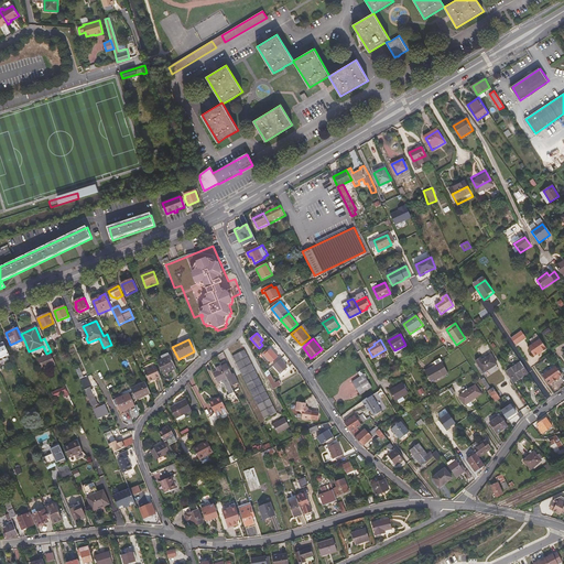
[(541,339),(530,348),(535,357),(539,355),(542,353),(542,354),(548,349),(541,339)]
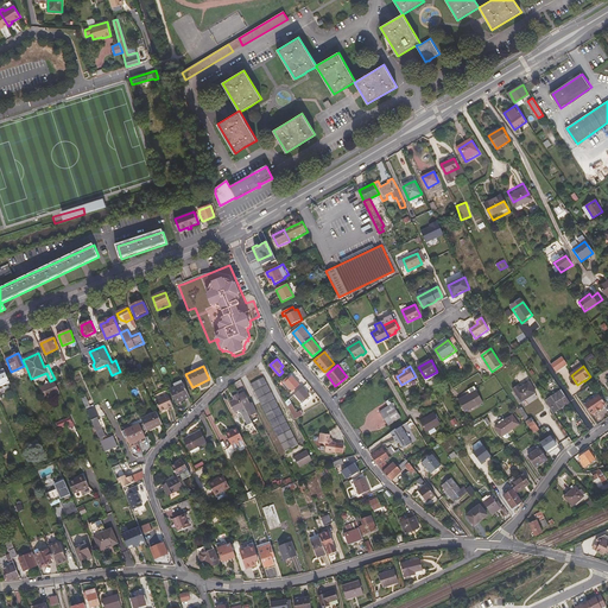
[(0,386),(10,382),(10,381),(5,369),(0,371),(0,386)]
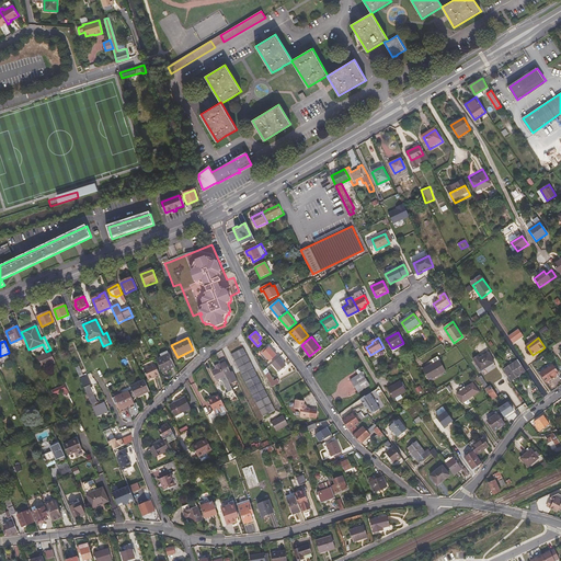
[(231,353),(264,415),(275,410),(242,347),(231,353)]
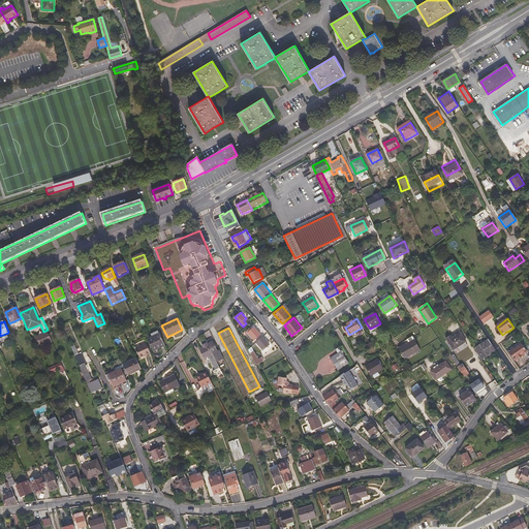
[(254,328),(248,333),(254,340),(256,343),(262,338),(254,328)]
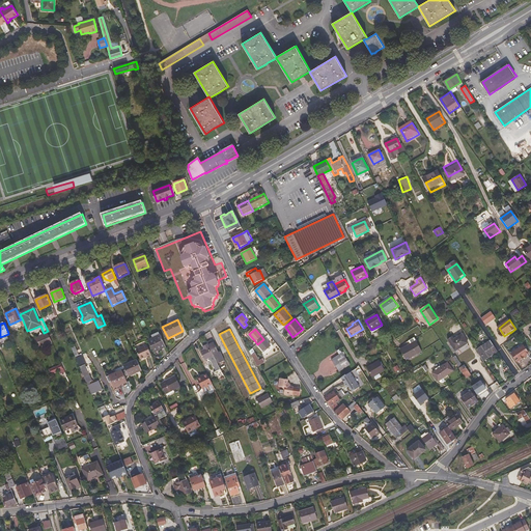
[(452,337),(448,339),(455,351),(468,342),(462,333),(453,339),(452,337)]
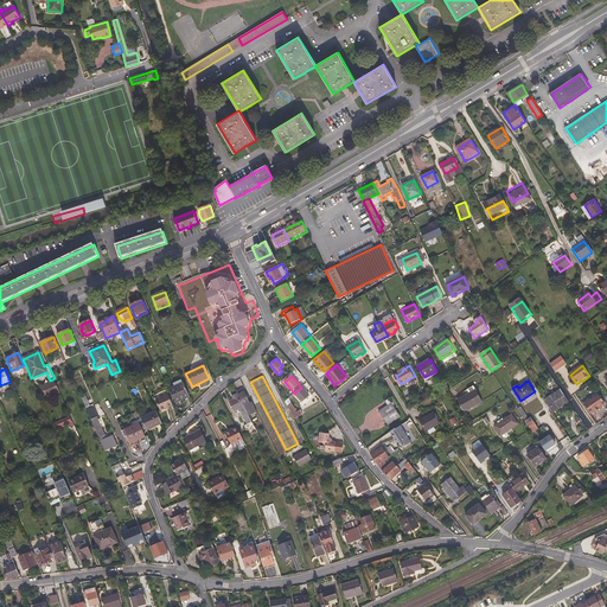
[(181,401),(190,396),(183,382),(171,388),(177,401),(180,398),(181,401)]
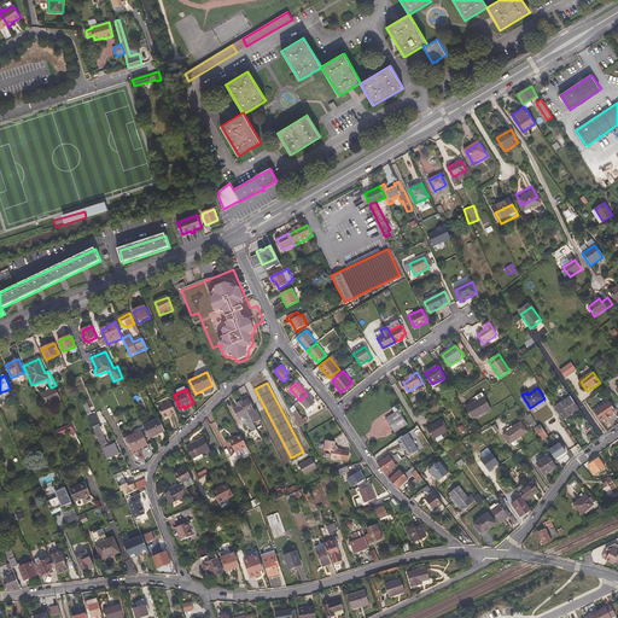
[(40,397),(42,402),(56,396),(53,391),(40,397)]
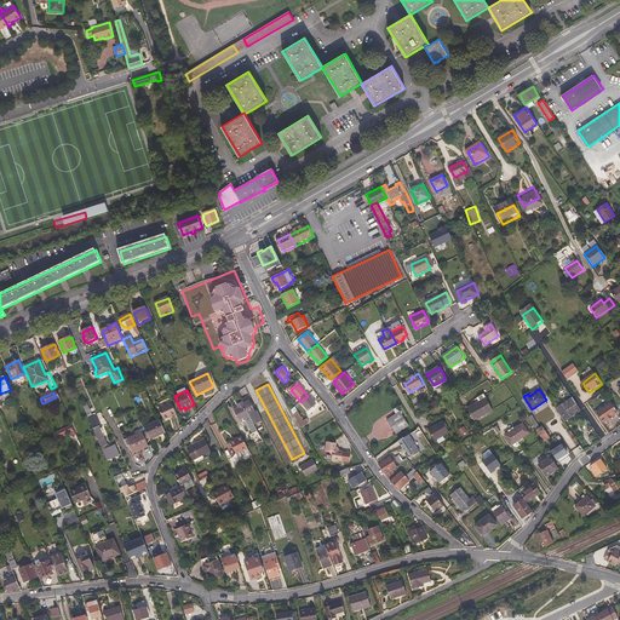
[(475,420),(493,411),(486,399),(483,395),(477,399),(480,402),(468,409),(475,420)]
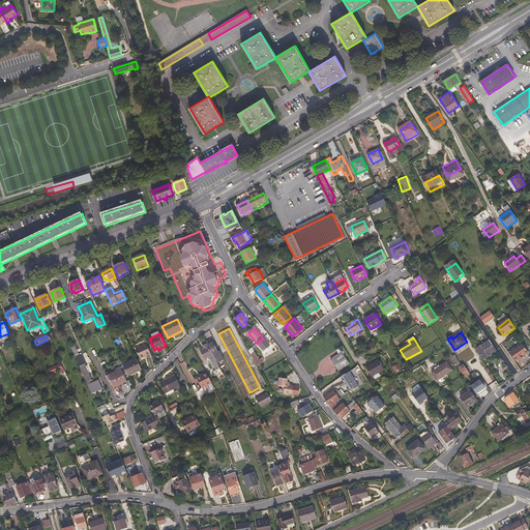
[(269,346),(263,339),(257,344),(263,351),(269,346)]
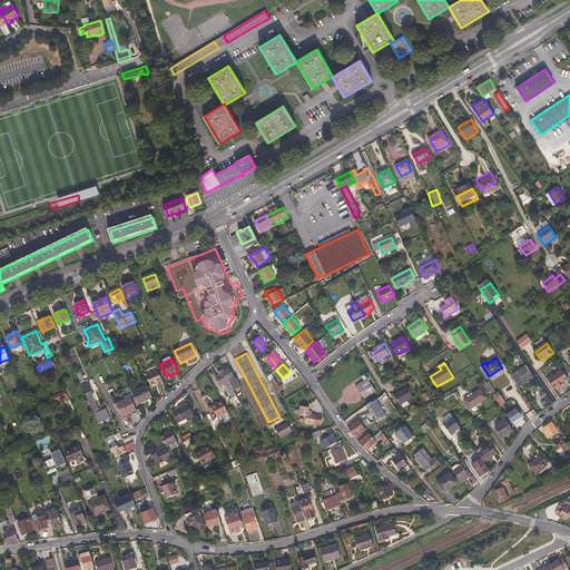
[(533,376),(526,364),(520,369),(523,373),(524,372),(529,379),(529,380),(533,376)]
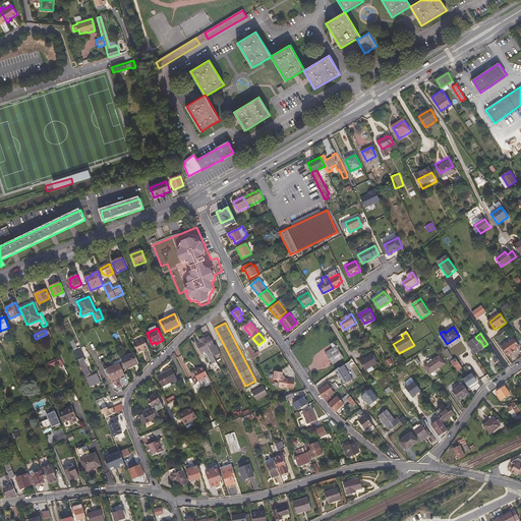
[(201,353),(210,348),(205,339),(204,337),(199,340),(201,342),(197,344),(201,353)]
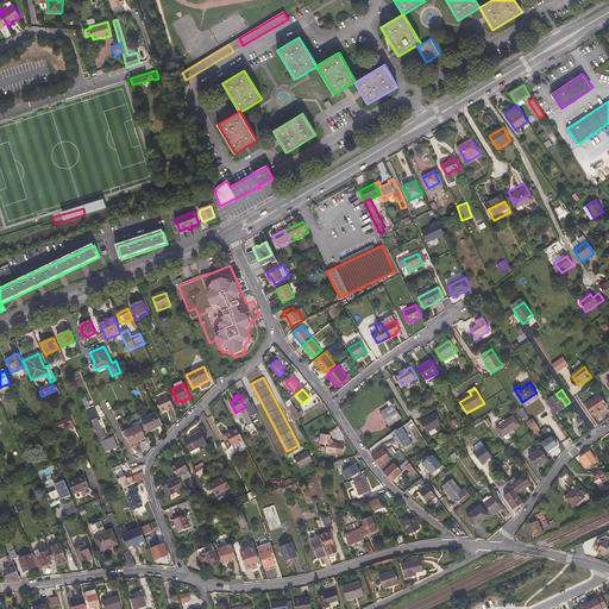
[(249,415),(257,410),(253,403),(251,405),(245,394),(239,396),(245,407),(248,413),(249,415)]
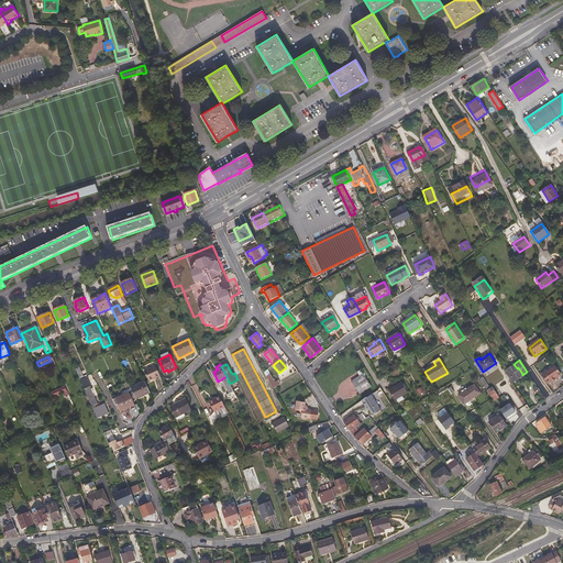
[(510,378),(514,383),(519,378),(518,377),(522,374),(518,367),(517,368),(514,364),(505,370),(510,378)]
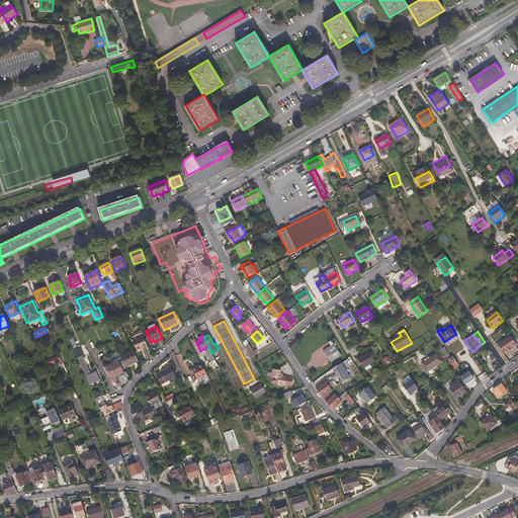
[(138,350),(148,345),(143,336),(133,341),(138,350)]
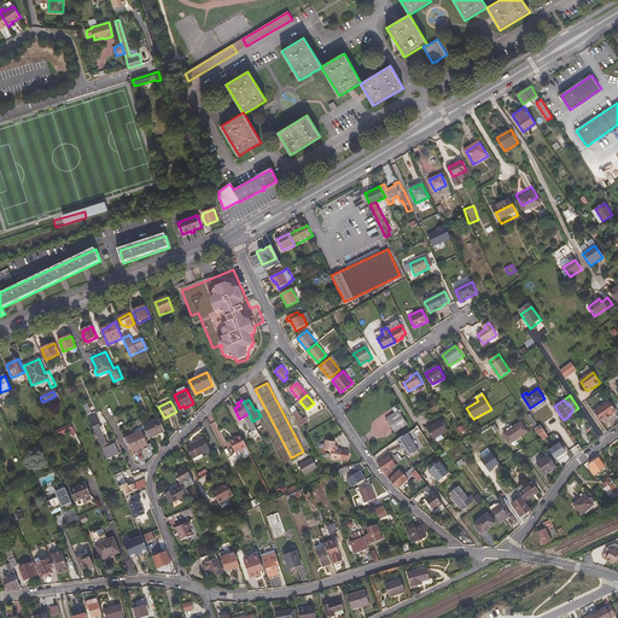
[(617,413),(610,403),(595,413),(602,423),(606,420),(606,421),(611,418),(611,417),(613,415),(617,413)]
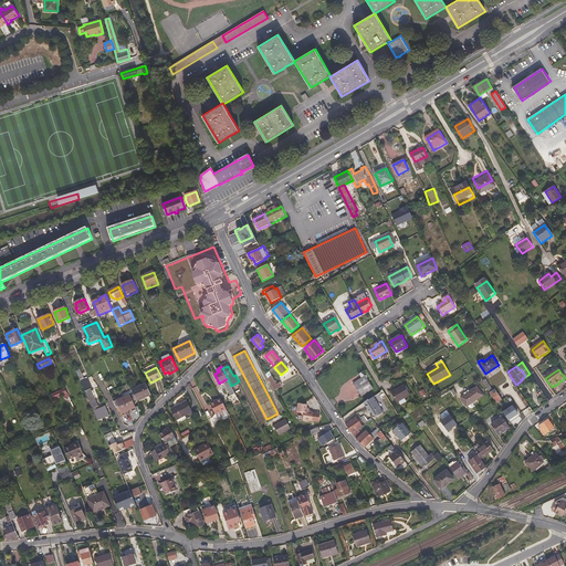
[(362,396),(373,388),(365,375),(353,384),(362,396)]
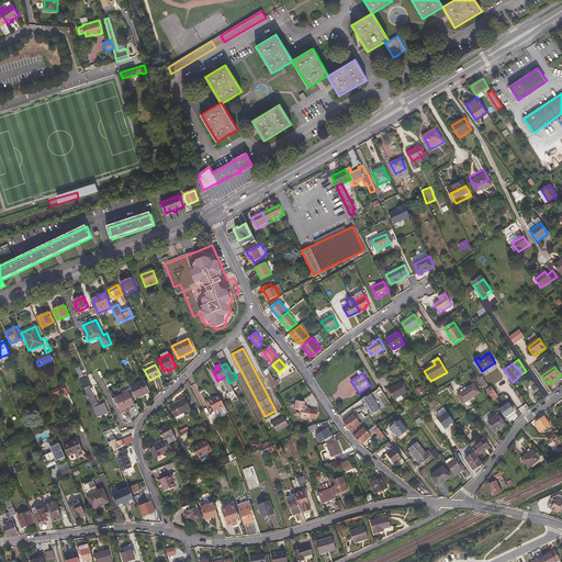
[(267,377),(272,389),(280,384),(278,381),(274,382),(271,374),(267,377)]
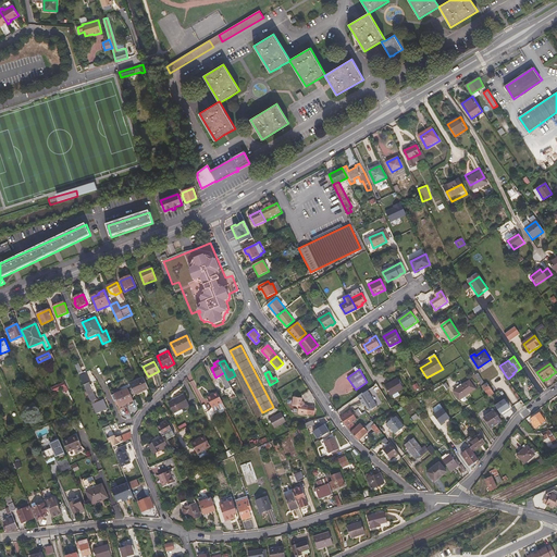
[(482,385),(485,390),(490,396),(495,393),(487,382),(485,384),(478,372),(474,374),(482,385)]
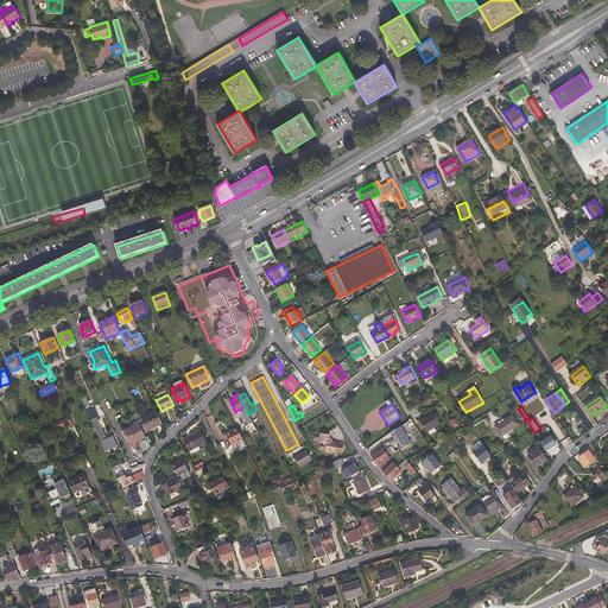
[(156,411),(141,417),(141,419),(146,429),(162,422),(156,411)]
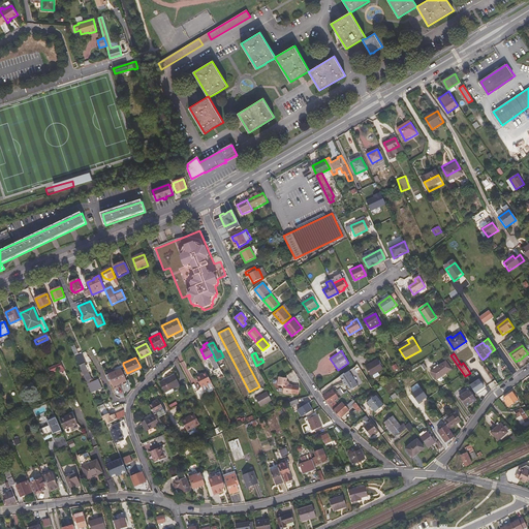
[(372,375),(383,368),(378,359),(366,366),(372,375)]
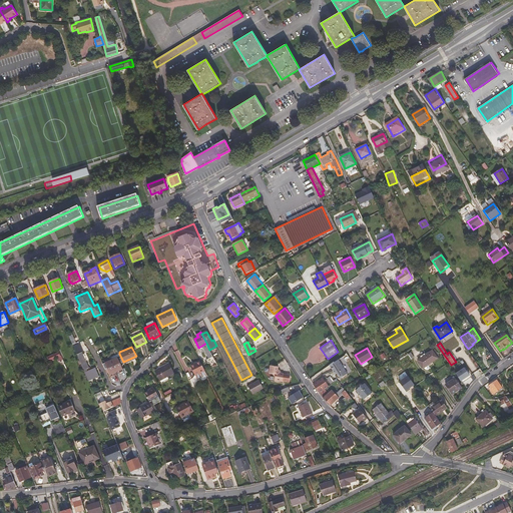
[(429,364),(437,358),(432,351),(419,361),(424,368),(427,371),(432,367),(429,364)]
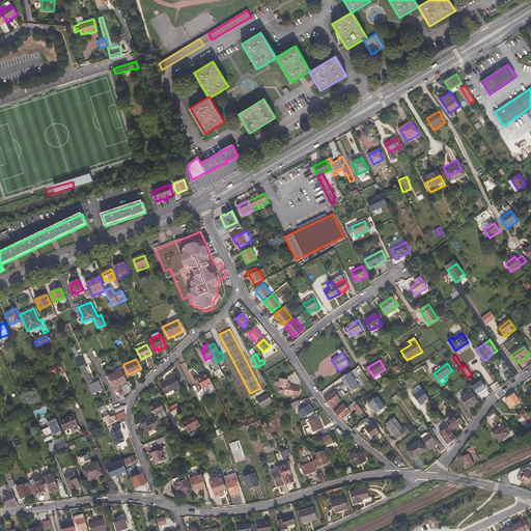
[(62,364),(49,369),(51,373),(59,371),(60,374),(64,372),(62,364)]
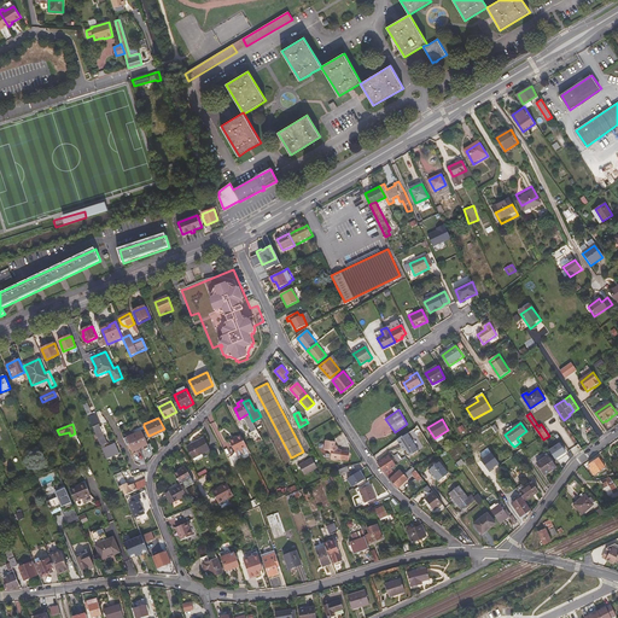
[(92,427),(106,459),(118,454),(114,444),(109,447),(99,425),(92,427)]
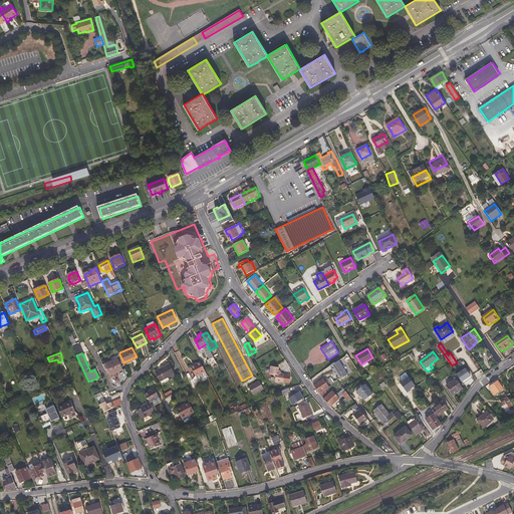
[(117,358),(104,364),(106,369),(108,369),(110,375),(123,369),(117,358)]
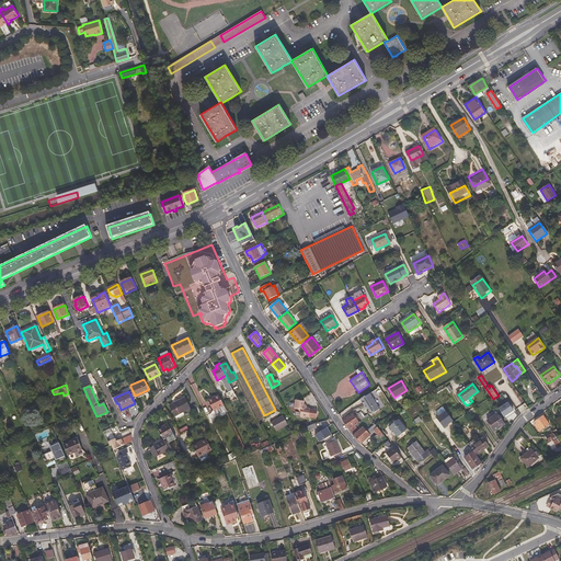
[(366,395),(361,398),(366,407),(368,405),(369,407),(373,413),(380,408),(370,392),(366,396),(366,395)]
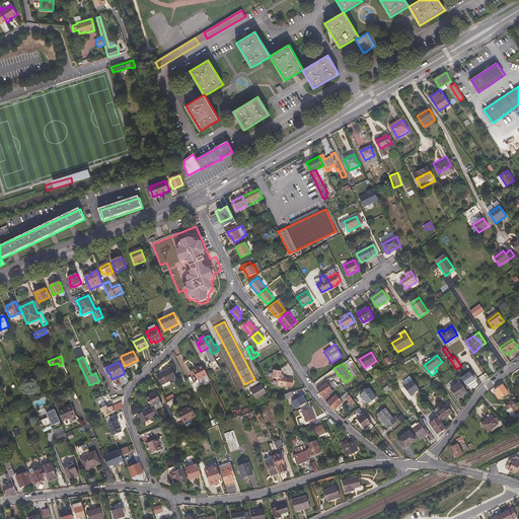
[(208,375),(203,366),(193,372),(197,380),(199,383),(209,378),(208,375)]
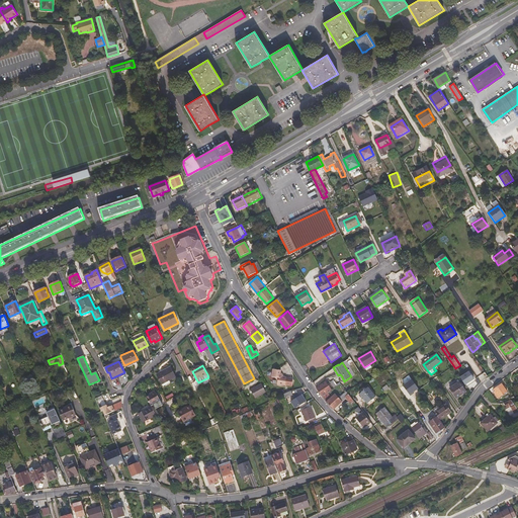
[(156,375),(161,384),(176,376),(170,367),(163,371),(156,375)]
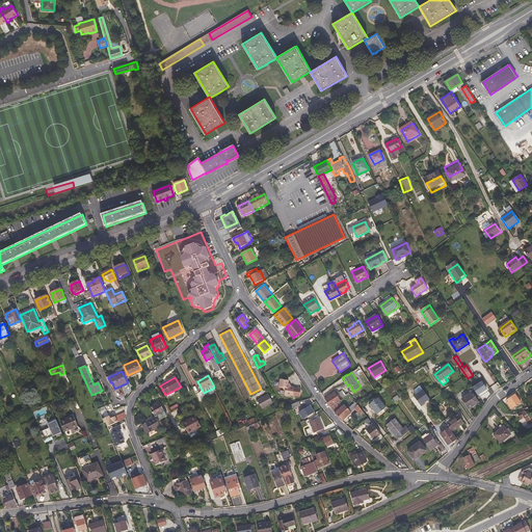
[(291,386),(286,378),(282,377),(280,386),(284,387),(286,390),(285,394),(292,395),(293,395),(296,396),(293,391),(291,386)]
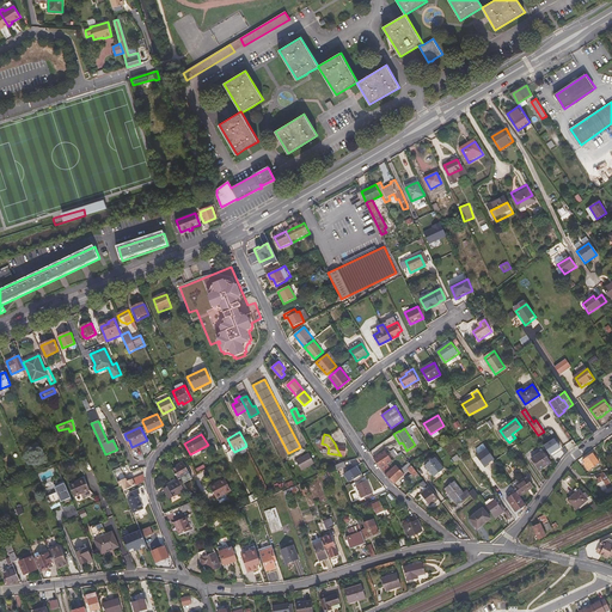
[(555,439),(544,446),(550,456),(561,448),(555,439)]
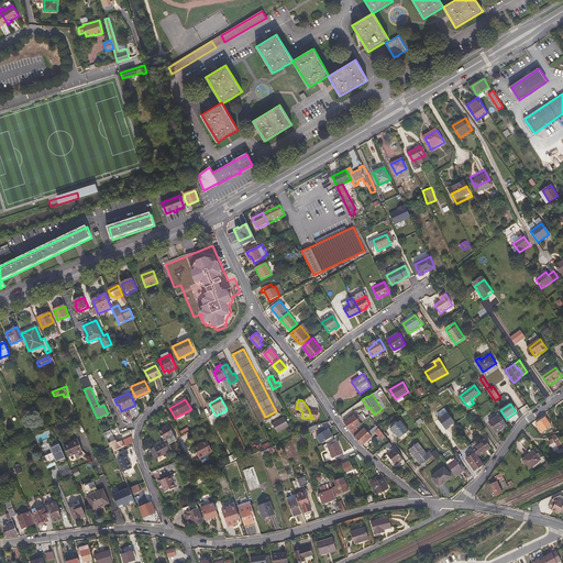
[(311,409),(308,408),(310,414),(313,419),(317,419),(319,412),(311,410),(311,409)]
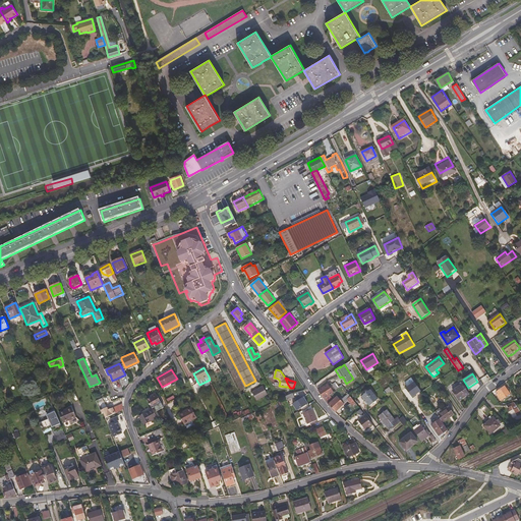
[(177,379),(162,387),(164,389),(178,382),(177,379)]
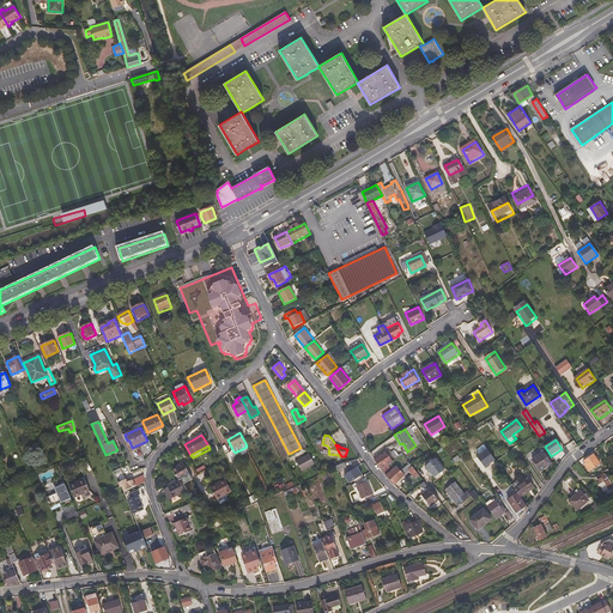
[(540,469),(552,461),(545,450),(533,459),(540,469)]
